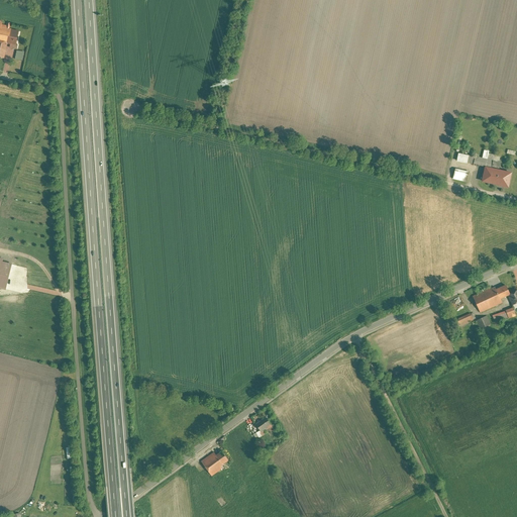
[(2,21),(0,20),(0,58),(4,60),(6,44),(9,45),(9,49),(17,52),(18,45),(16,45),(19,31),(9,29),(10,24),(7,23),(6,26),(2,25),(2,21)]
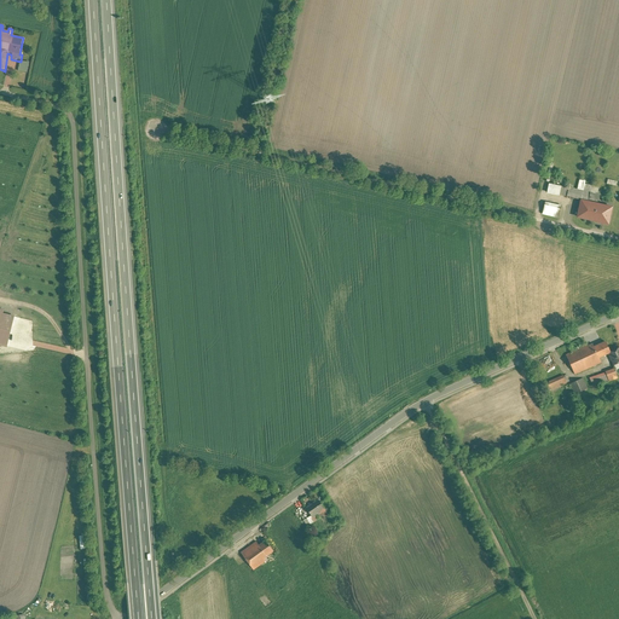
[(563,187),(551,185),(550,194),(562,196),(563,187)]
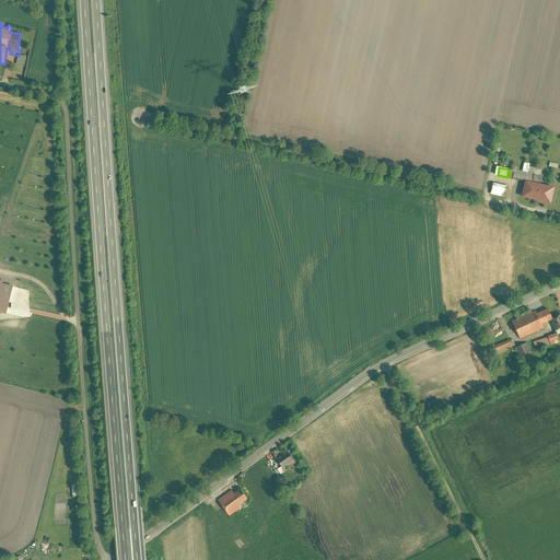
[(558,188),(529,182),(526,198),(555,203),(558,188)]
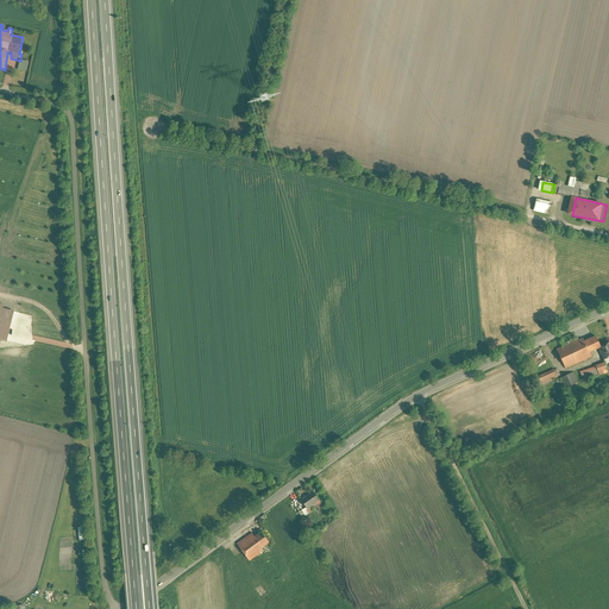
[(552,215),(556,203),(540,200),(537,212),(552,215)]
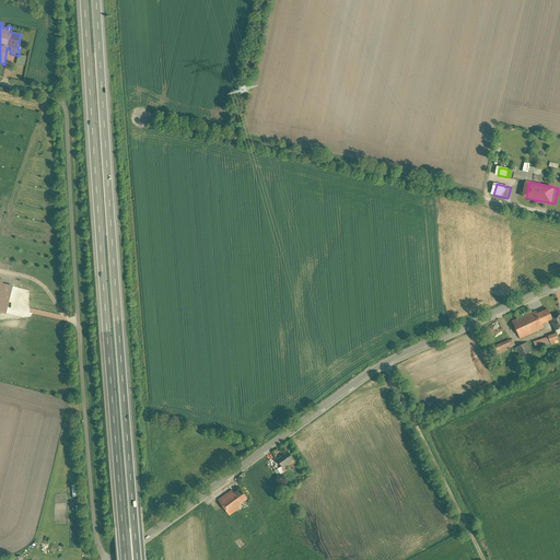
[(0,279),(0,312),(6,314),(13,286),(2,283),(3,280),(0,279)]
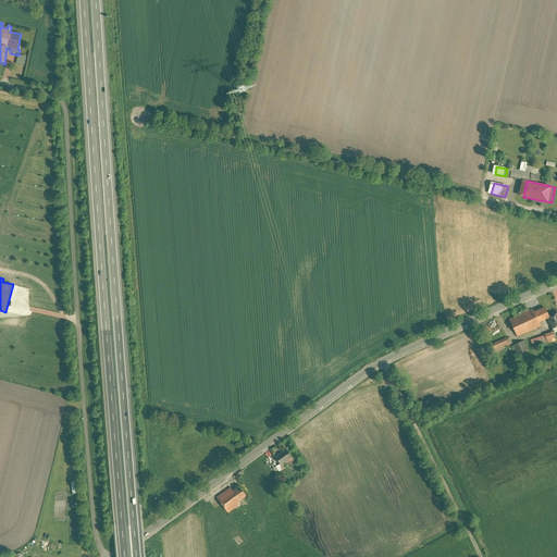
[(533,309),(508,320),(516,337),(541,326),(539,322),(547,319),(551,318),(549,317),(545,308),(534,312),(533,309)]
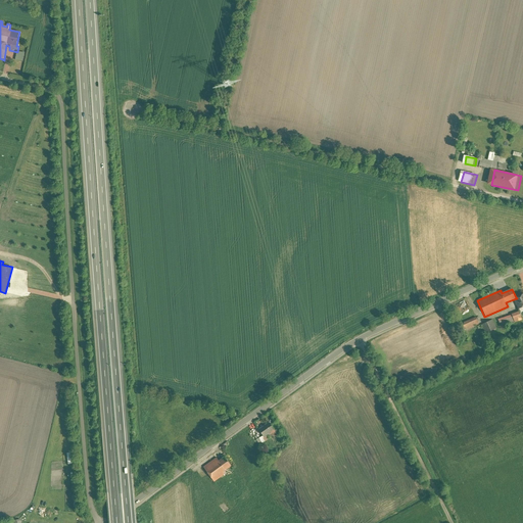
[(514,299),(518,310),(522,306),(522,293),(516,297),(517,298),(514,299)]
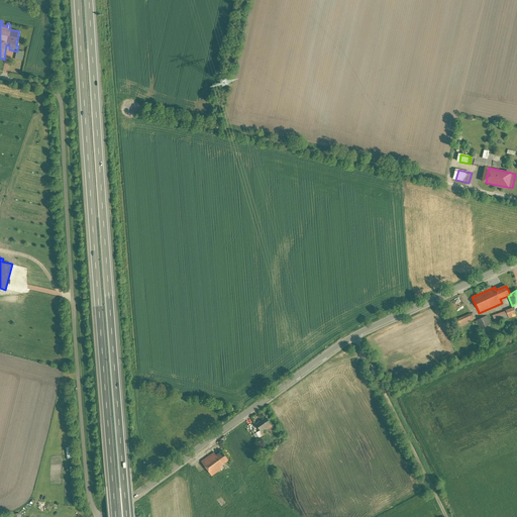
[(508,311),(495,315),(497,322),(509,317),(510,318),(516,315),(516,314),(515,308),(507,310),(508,311)]
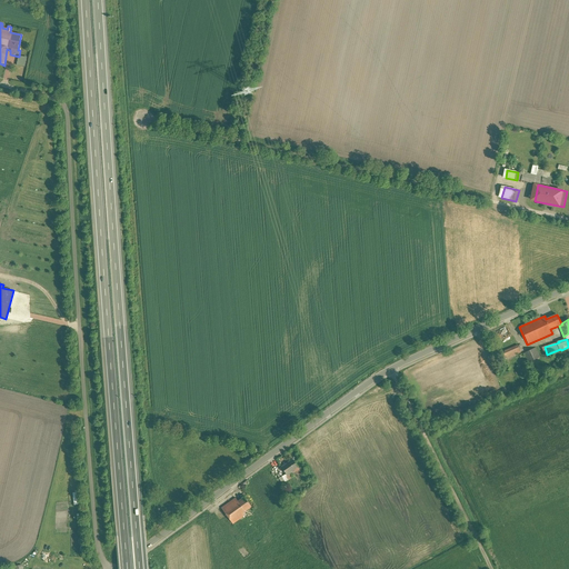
[(523,352),(520,345),(506,350),(509,358),(523,352)]
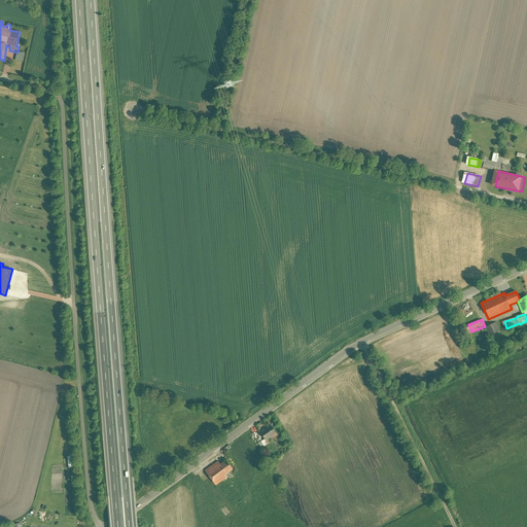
[(496,322),(487,327),(491,336),(501,330),(496,322)]
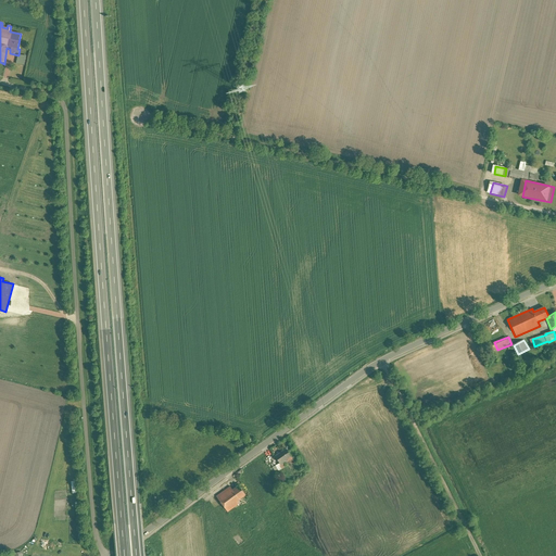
[(276,456),(281,465),(292,457),(287,449),(276,456)]
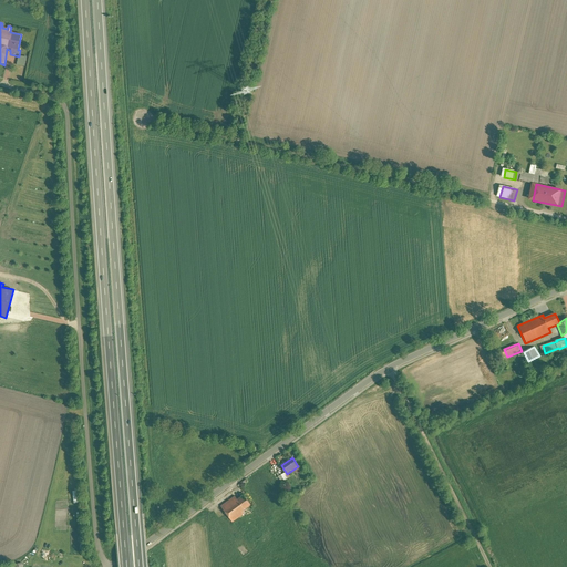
[(235,495),(220,506),(233,522),(244,514),(243,512),(251,505),(245,495),(238,500),(235,495)]
